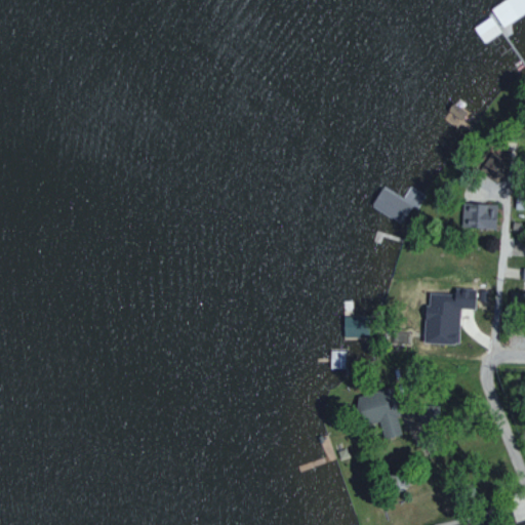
[(370,204),(403,224),(421,192),(409,185),(402,198),(381,186),(370,204)]
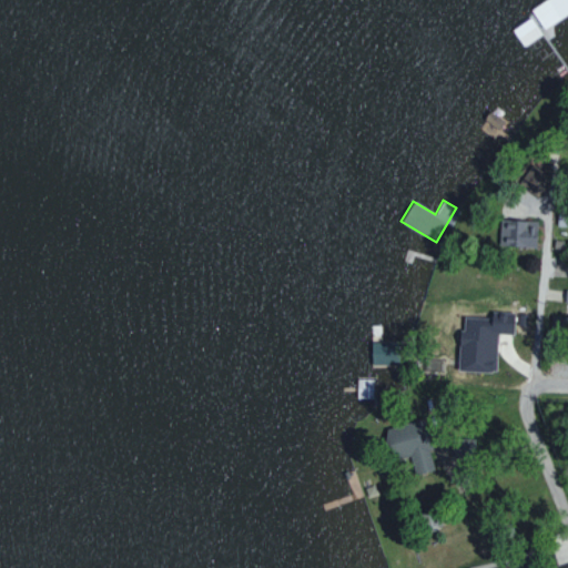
[(567,210),(557,210),(556,225),(567,225),(567,210)]
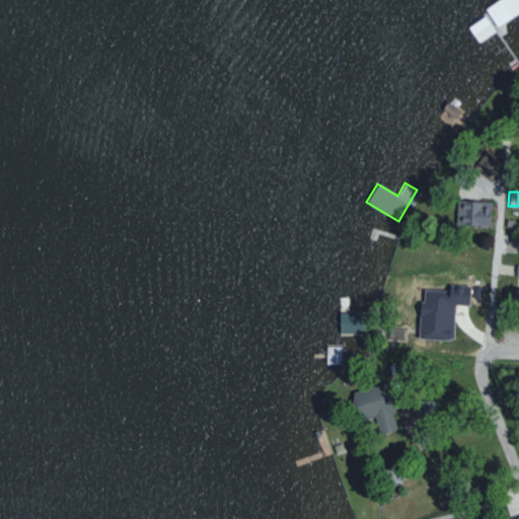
[(489,224),(490,201),(456,200),(455,223),(489,224)]
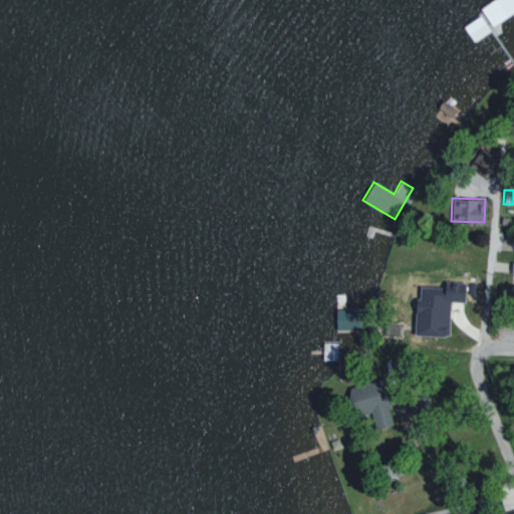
[(414,334),(447,335),(448,301),(463,301),(464,282),(443,281),(443,287),(416,286),(414,334)]
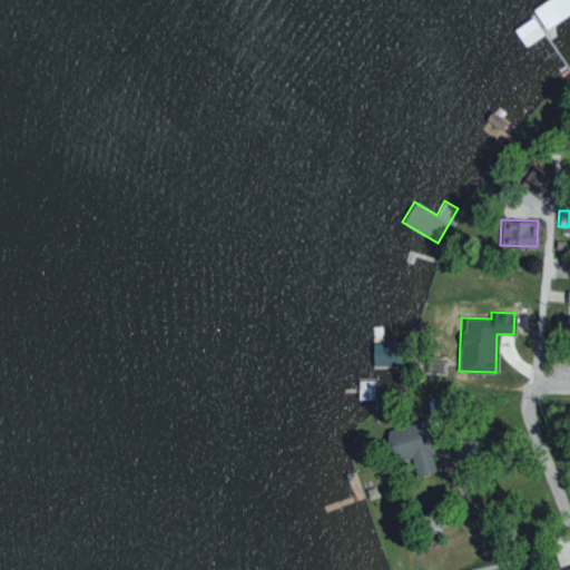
[(414,474),(433,471),(424,421),(384,429),(389,452),(393,451),(395,460),(411,458),(414,474)]
